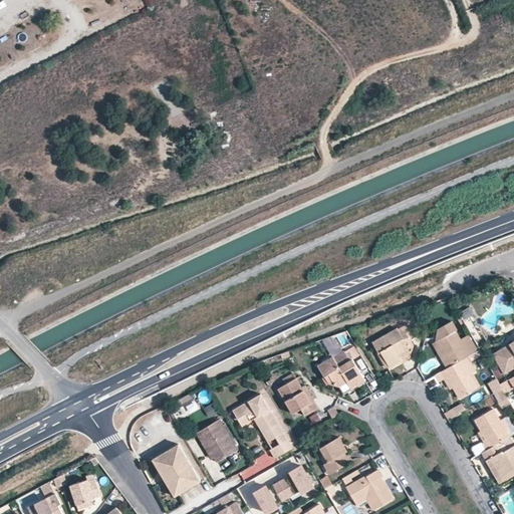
[(466,327),(461,317),(458,319),(463,328),(466,327)]
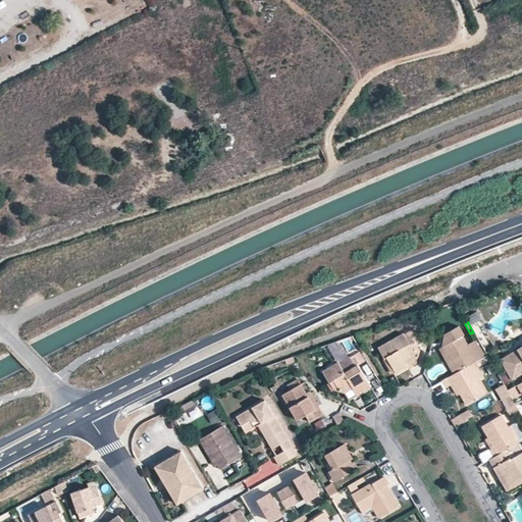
[(444,347),(458,371),(468,365),(475,362),(476,361),(462,335),(463,334),(460,327),(447,334),(444,347)]
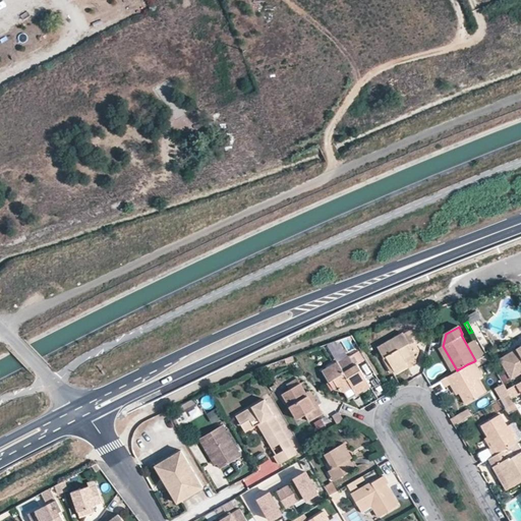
[(420,340),(414,328),(404,334),(403,333),(378,347),(384,357),(387,356),(395,369),(396,371),(407,365),(405,361),(403,358),(418,350),(414,344),(420,340)]
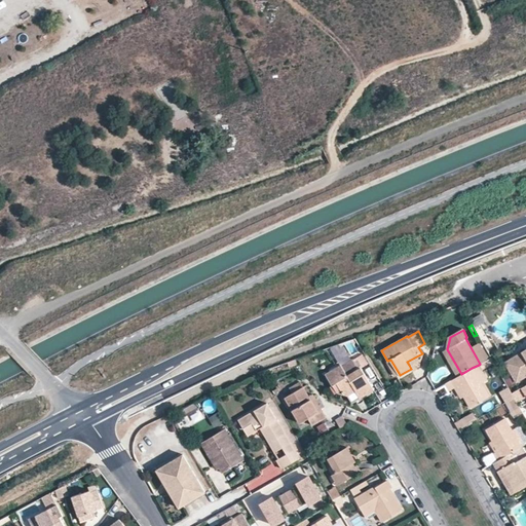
[(525,349),(522,352),(524,354),(513,362),(523,379),(525,376),(525,349)]
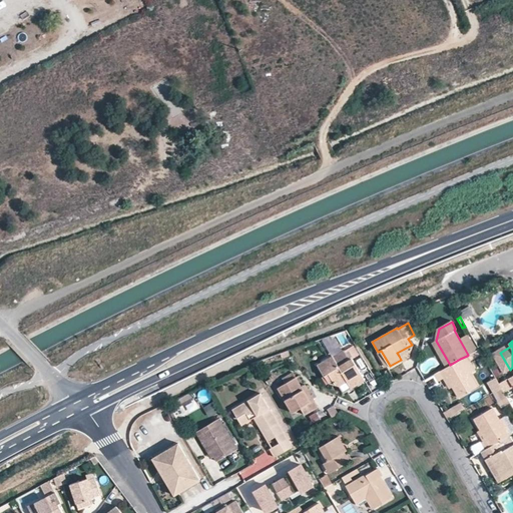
[(510,370),(500,353),(511,346),(509,344),(492,354),(503,373),(510,370)]
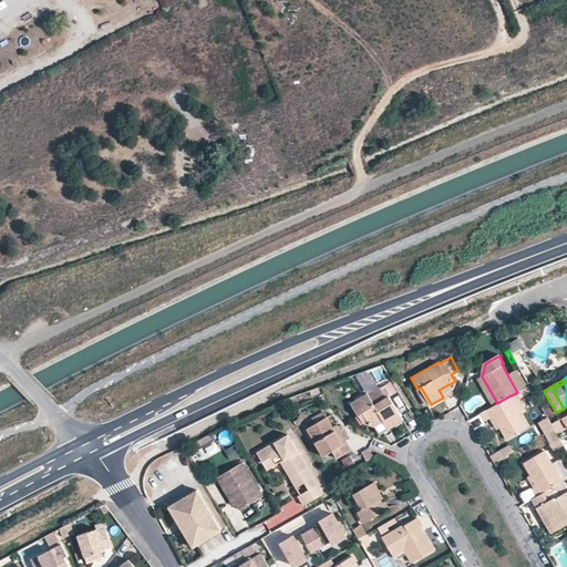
[(439,390),(441,393),(454,387),(455,381),(439,390)]
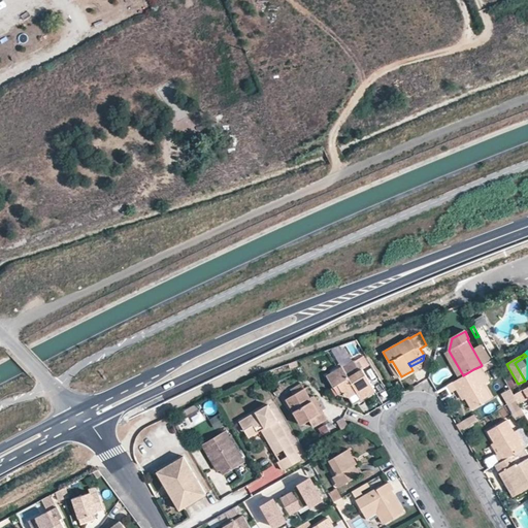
[(336,383),(343,394),(349,396),(357,392),(361,398),(374,390),(362,368),(360,369),(354,360),(342,366),(341,365),(326,374),(332,385),(336,383)]
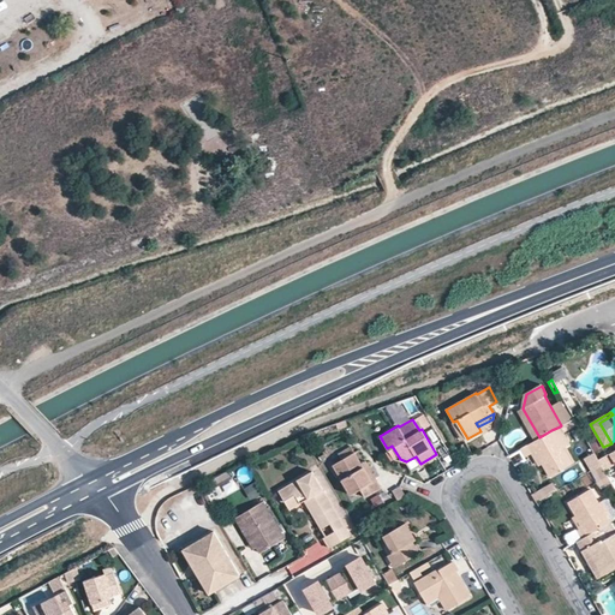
[(466,436),(457,421),(453,422),(452,423),(461,440),(466,436)]
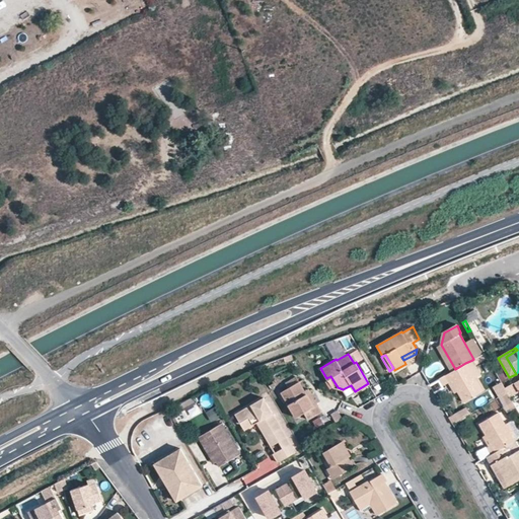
[(472,360),(465,363),(473,377),(480,373),(472,360)]
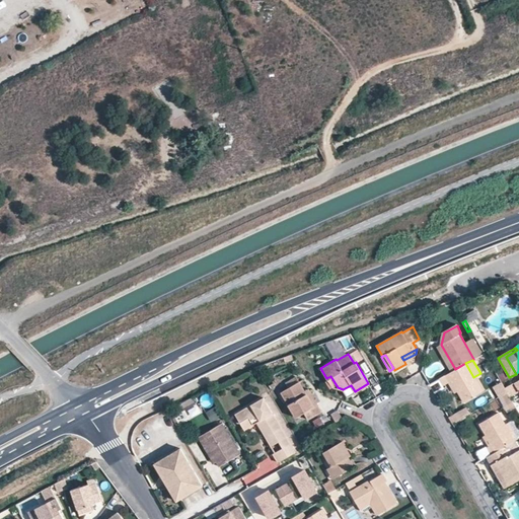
[(473,377),(465,363),(455,369),(440,378),(444,385),(451,381),(463,401),(482,391),(473,377)]
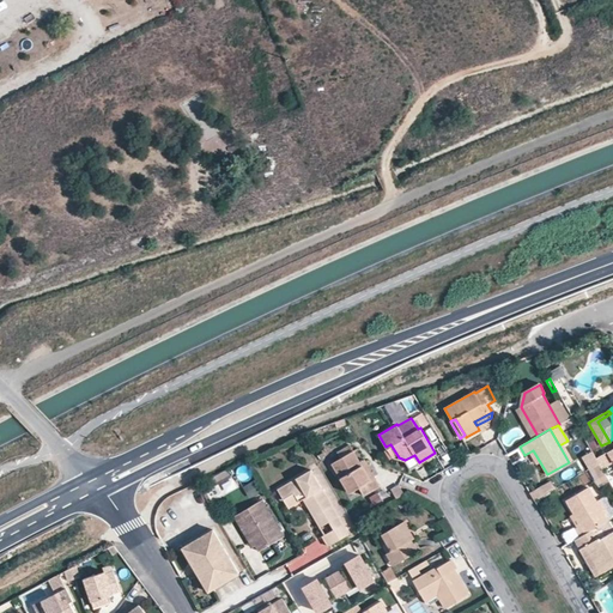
[(586,454),(593,466),(599,462),(592,450),(586,454)]
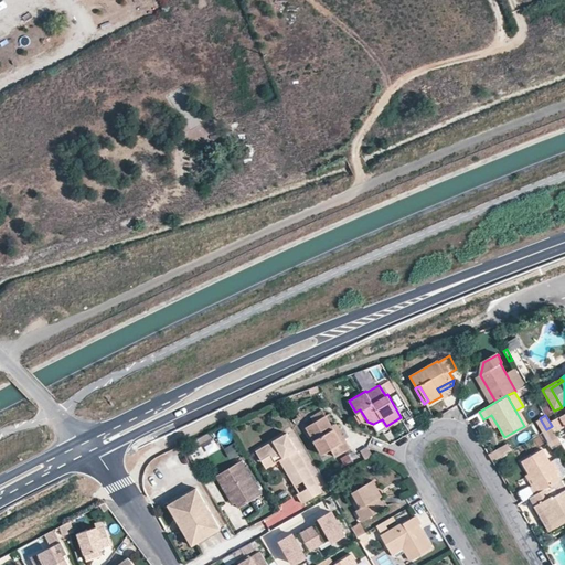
[(306,427),(322,455),(332,448),(337,456),(350,448),(344,440),(341,443),(331,426),(324,416),(306,427)]
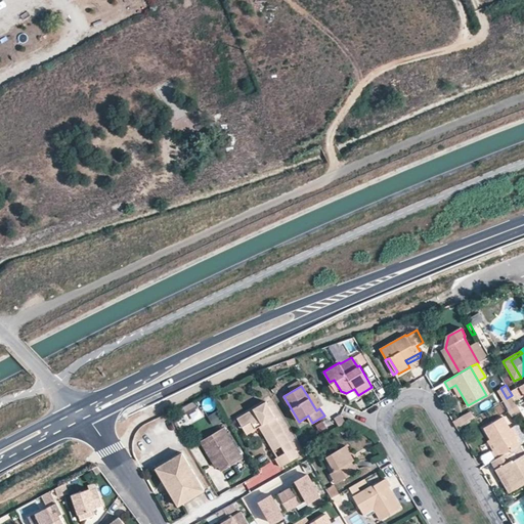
[(354,389),(346,393),(350,400),(358,395),(354,389)]
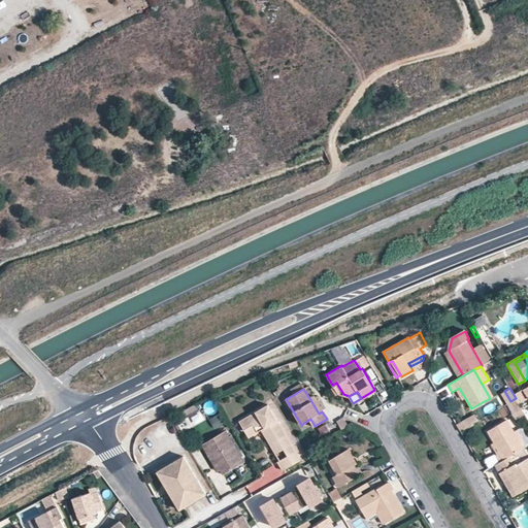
[(309,398),(319,414),(322,411),(314,396),(309,398)]
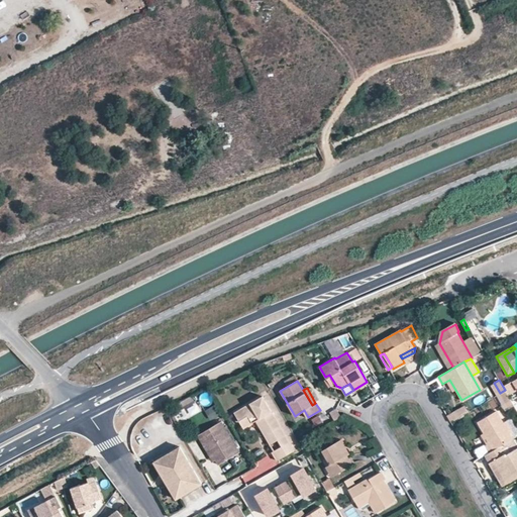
[(512,402),(505,390),(500,393),(497,395),(504,407),(512,402)]
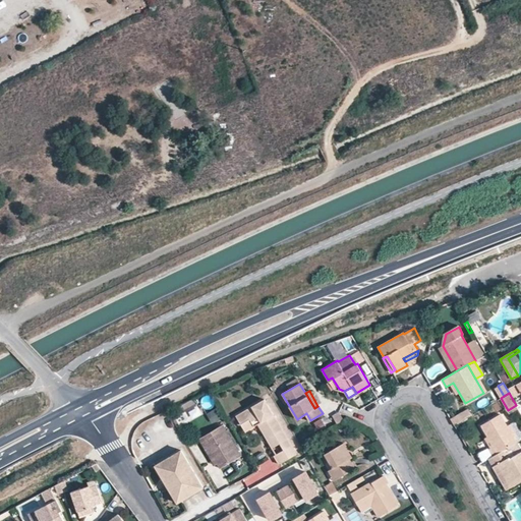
[(264,399),(235,415),(244,430),(253,424),(251,419),(257,415),(261,420),(275,445),(280,442),(284,448),(274,455),(279,463),(296,453),(264,399)]
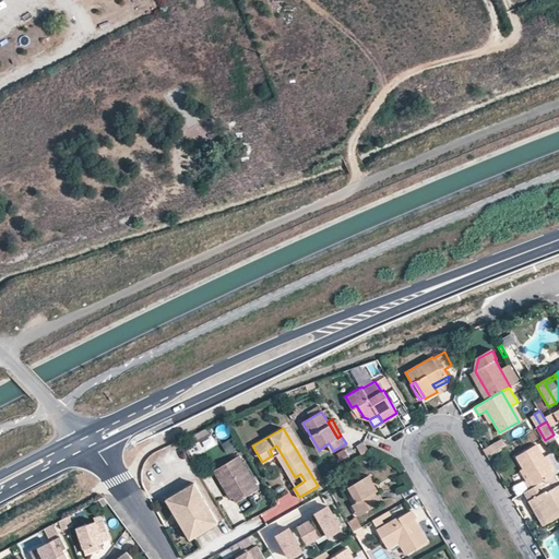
[(226,453),(237,450),(234,439),(223,441),(226,453)]
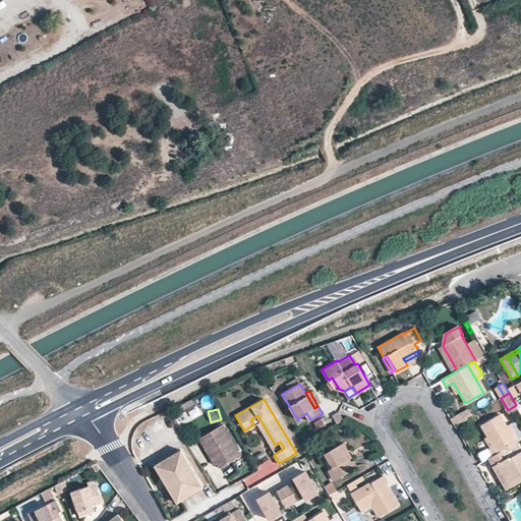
[(333,416),(338,424),(344,420),(339,412),(333,416)]
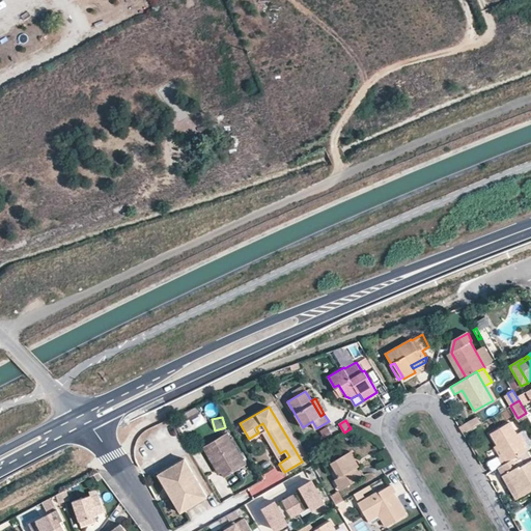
[(463,434),(474,427),(470,421),(458,427),(463,434)]
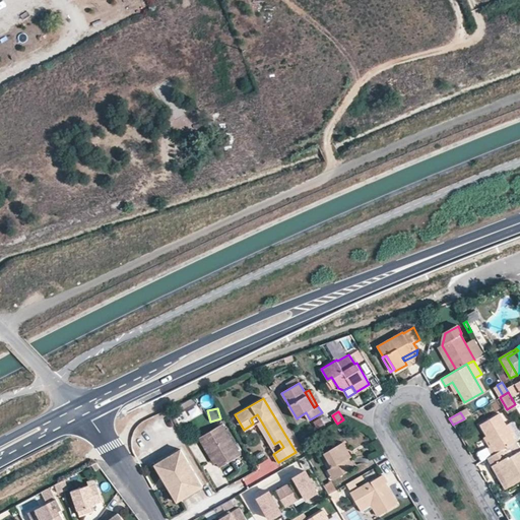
[(490,448),(494,454),(515,442),(506,426),(499,413),(480,425),(486,435),(494,445),(490,448)]
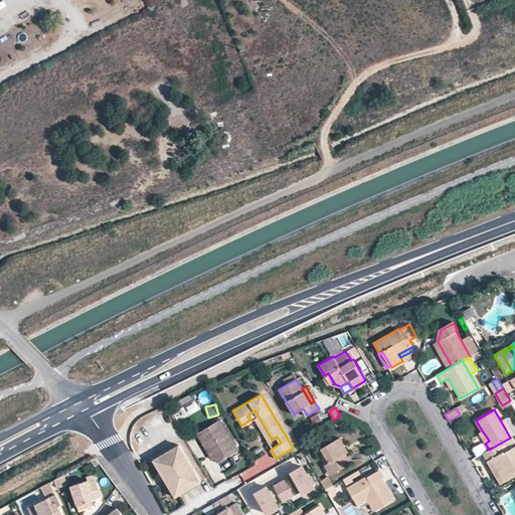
[(315,424),(324,417),(319,411),(310,418),(315,424)]
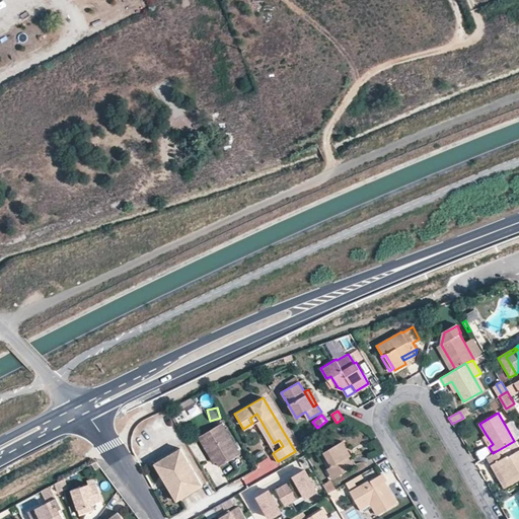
[(271,445),(274,443),(260,419),(255,421),(271,445)]
